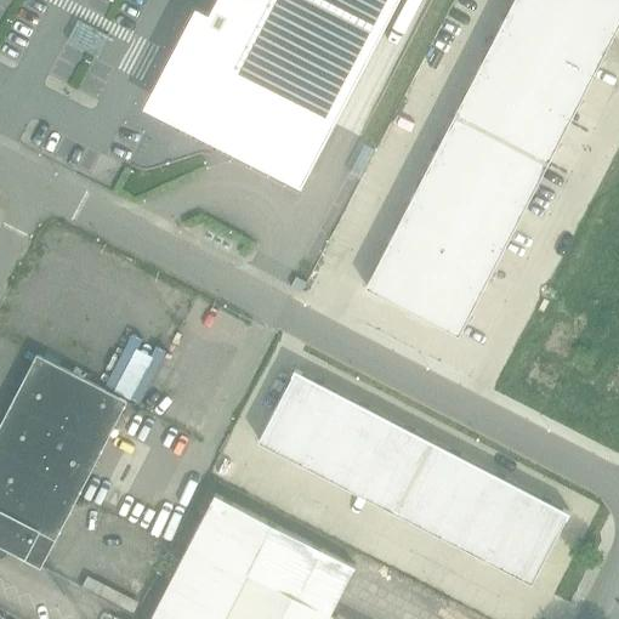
[(185,68),(177,81),(187,113),(304,174),(305,175),(330,126),(395,0),(219,0),(210,17),(209,18),(183,67),(185,68)]
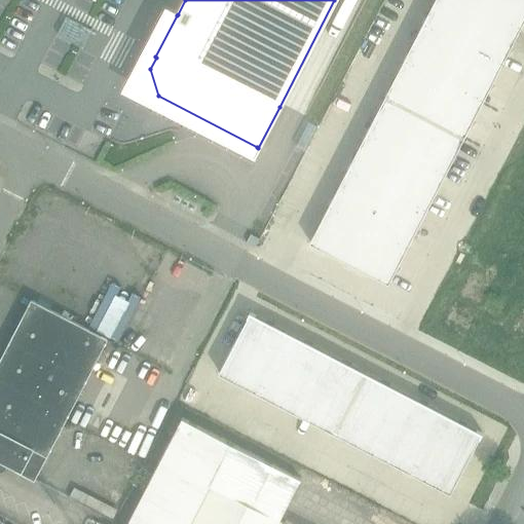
[(463,0),(434,0),(421,25),(461,45),(481,8),(463,0)]
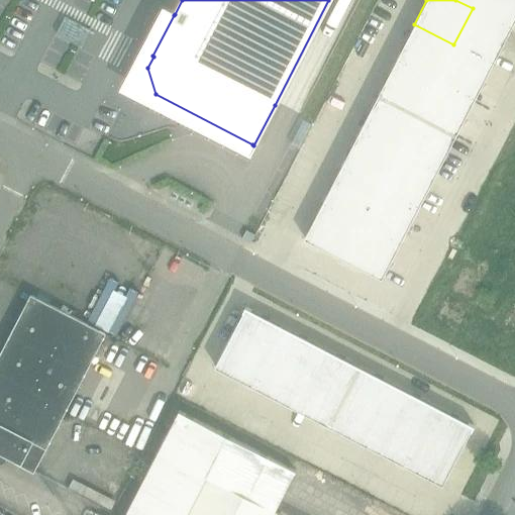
[(455,0),(473,8),(476,0),(455,0)]
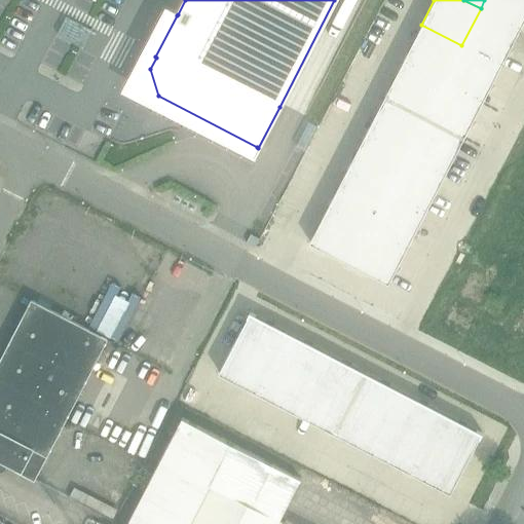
[(523,0),(484,0),(481,8),(520,29),(523,21),(523,0)]
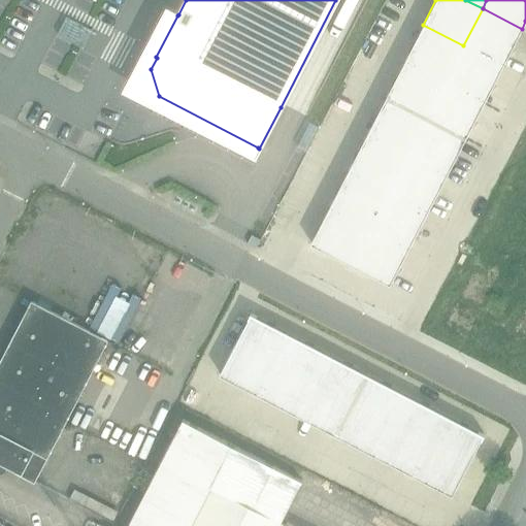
[(483,8),(463,45),(503,66),(522,29),(483,8)]
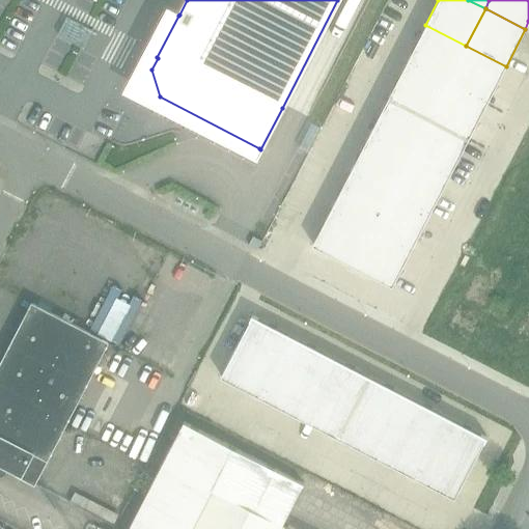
[(425,25),(407,62),(447,83),(466,46),(425,25)]
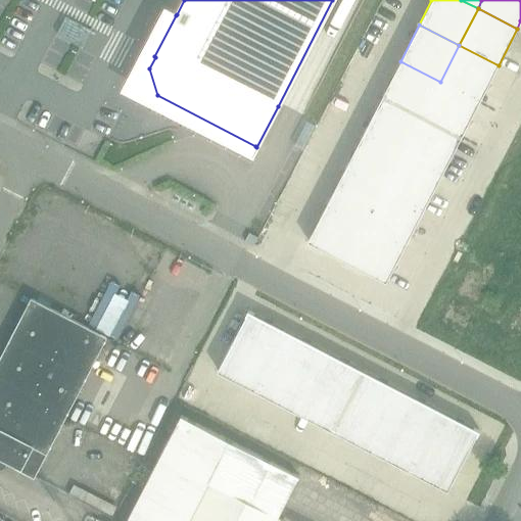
[(459,45),(440,82),(479,102),(499,65),(459,45)]
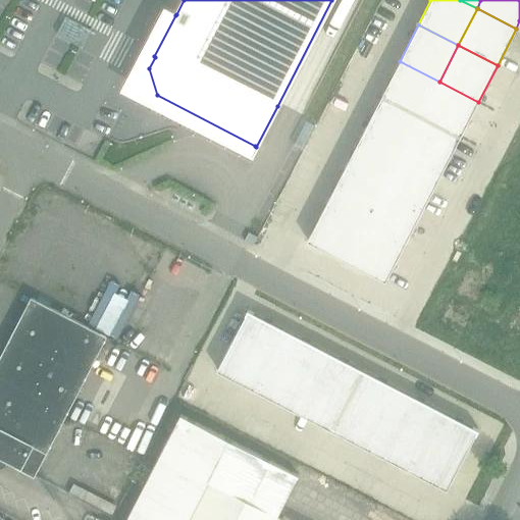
[(400,61),(381,97),(420,117),(439,82),(400,61)]
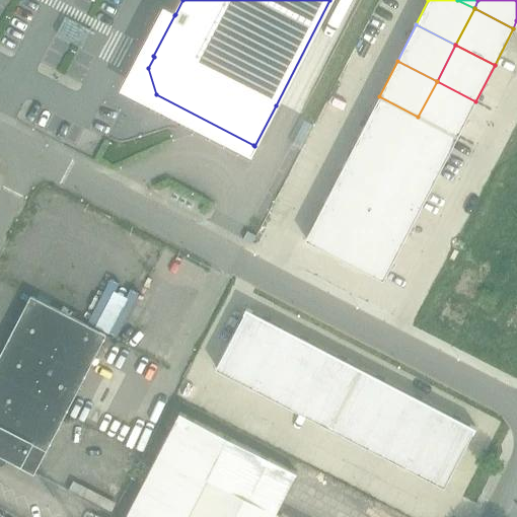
[(437,81),(418,117),(457,137),(475,101),(437,81)]
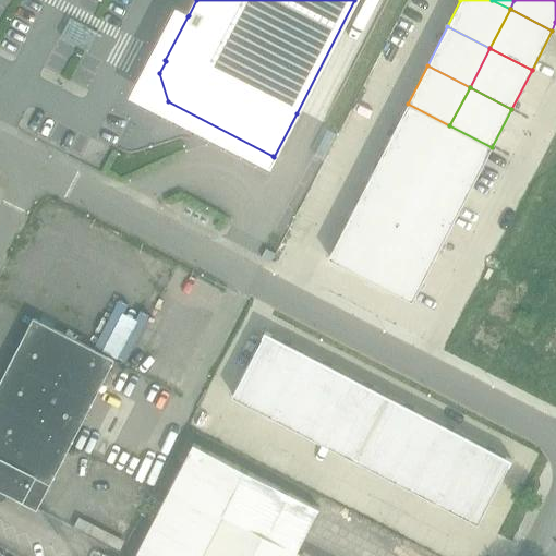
[(408,104),(387,143),(430,165),(449,125),(408,104)]
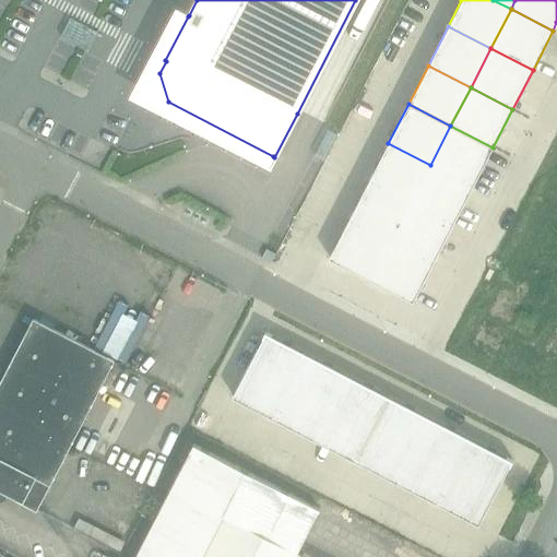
[(450,126),(430,165),(473,187),(493,147),(450,126)]
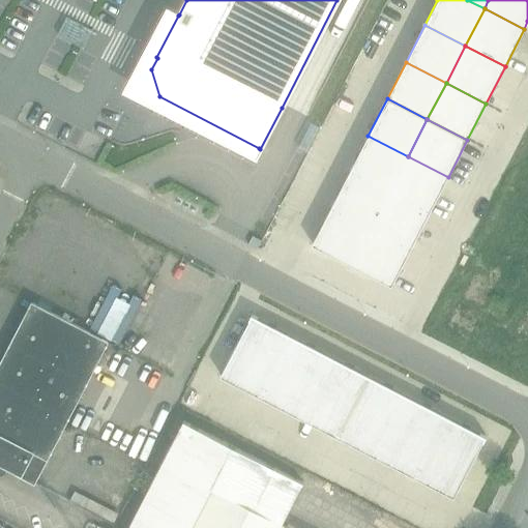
[(368,136),(349,173),(389,193),(408,156),(368,136)]
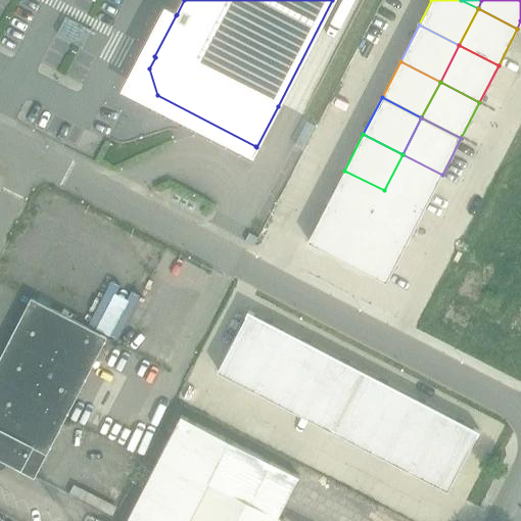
[(403,154),(384,190),(423,210),(442,175),(403,154)]
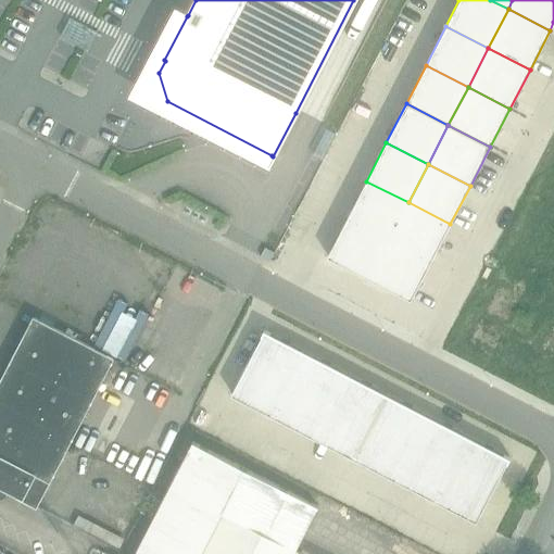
[(366,181),(347,219),(388,241),(408,202),(366,181)]
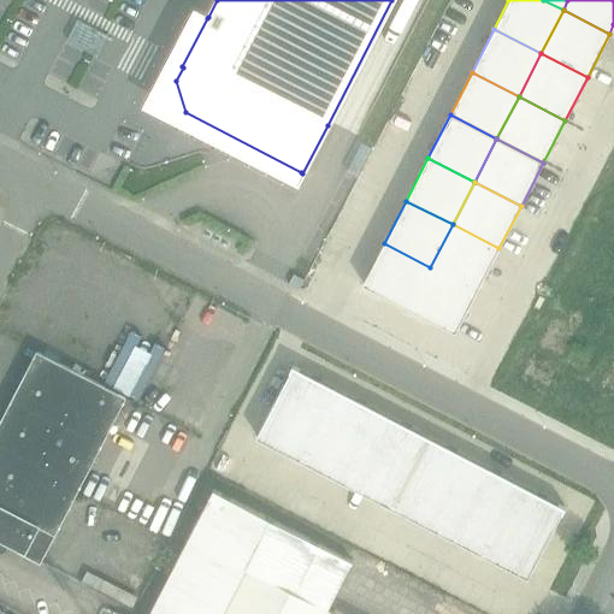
[(453,224),(430,267),(477,291),(499,248),(453,224)]
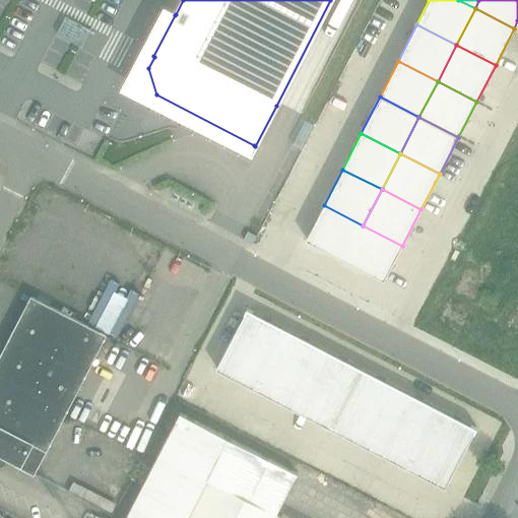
[(324,205),(305,242),(344,262),(363,225),(324,205)]
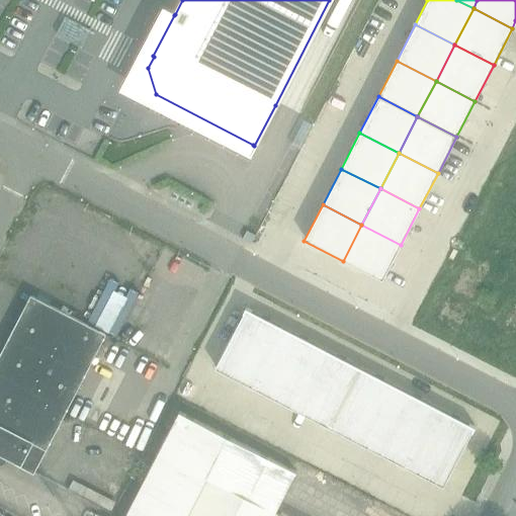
[(361,225),(343,261),(381,281),(401,245),(361,225)]
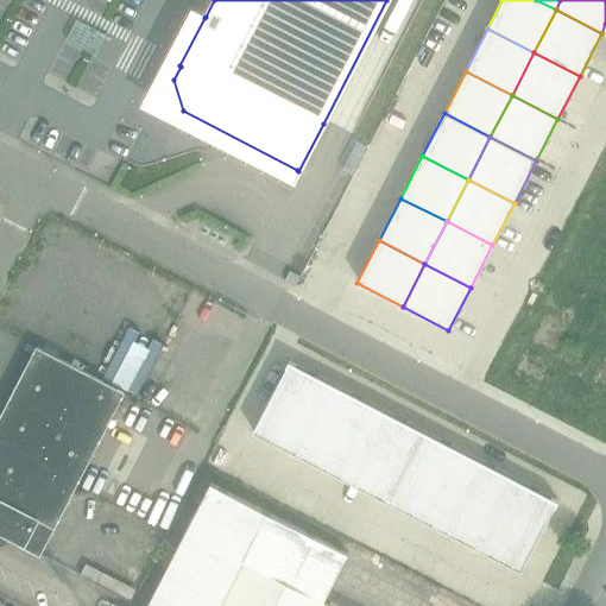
[(5,544),(6,542),(38,559),(121,396),(35,351),(0,417),(0,547),(1,547),(5,544)]
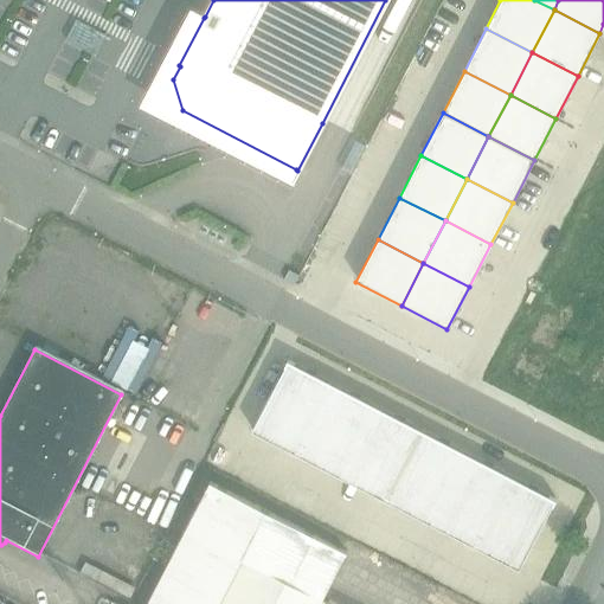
[(287,362),(250,432),(300,458),(336,389),(287,362)]
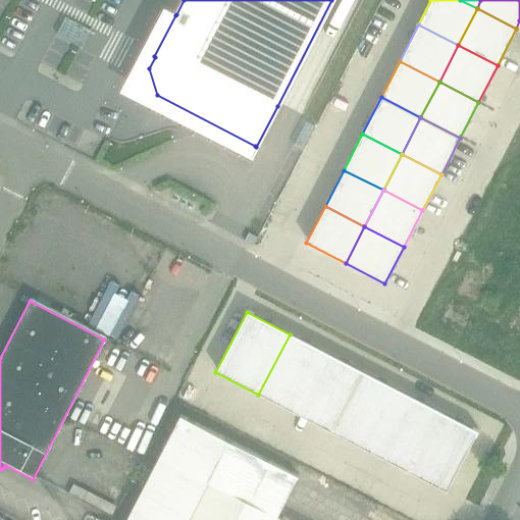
[(469,335),(489,330),(486,320),(466,325),(469,335)]
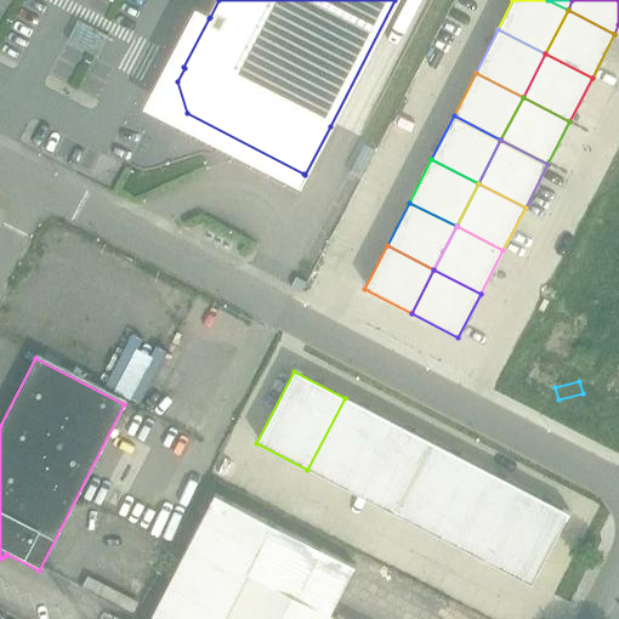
[(345,398),(307,470),(348,490),(386,419),(345,398)]
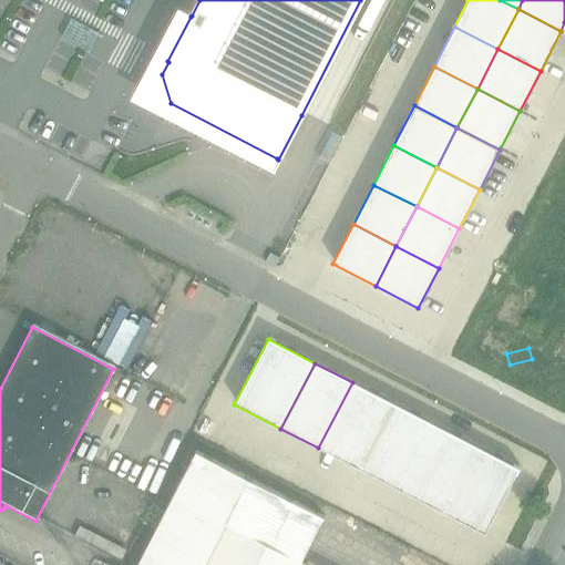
[(352,382),(318,448),(359,470),(393,404),(352,382)]
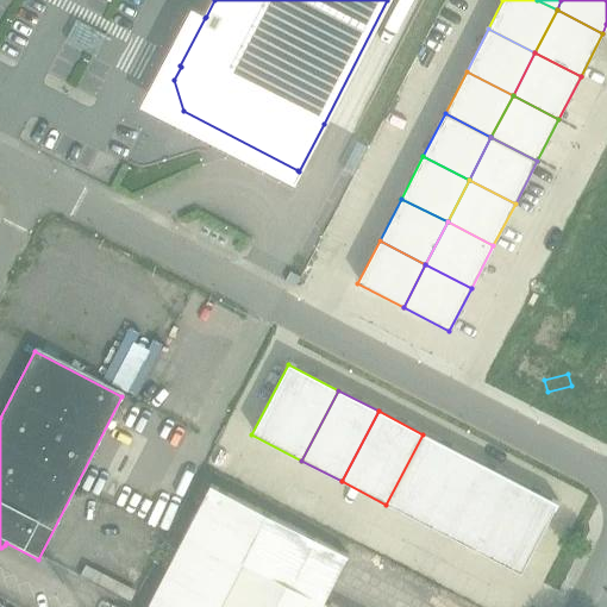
[(423,435),(386,505),(431,527),(467,457),(423,435)]
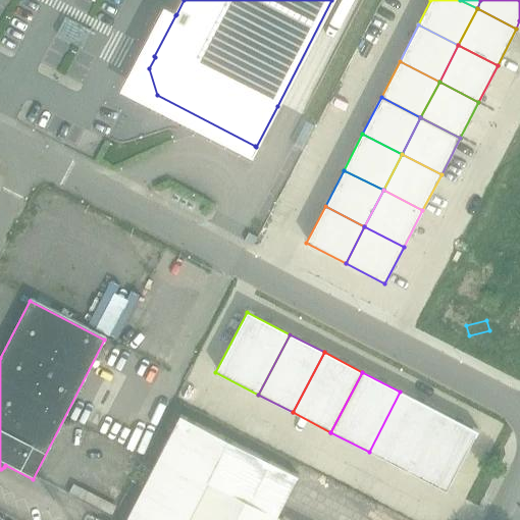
[(400,392),(369,452),(407,472),(438,412),(400,392)]
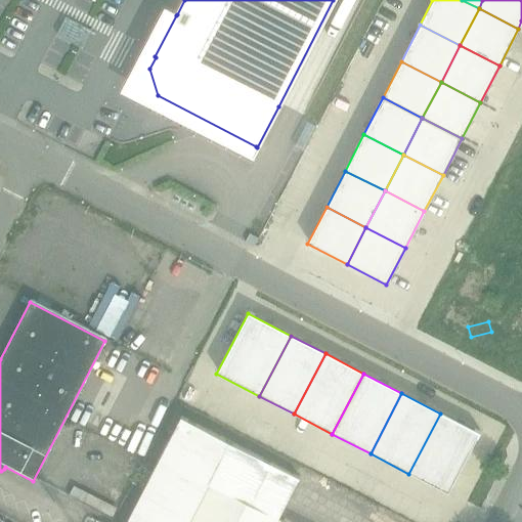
[(440,414),(408,474),(448,493),(479,433),(440,414)]
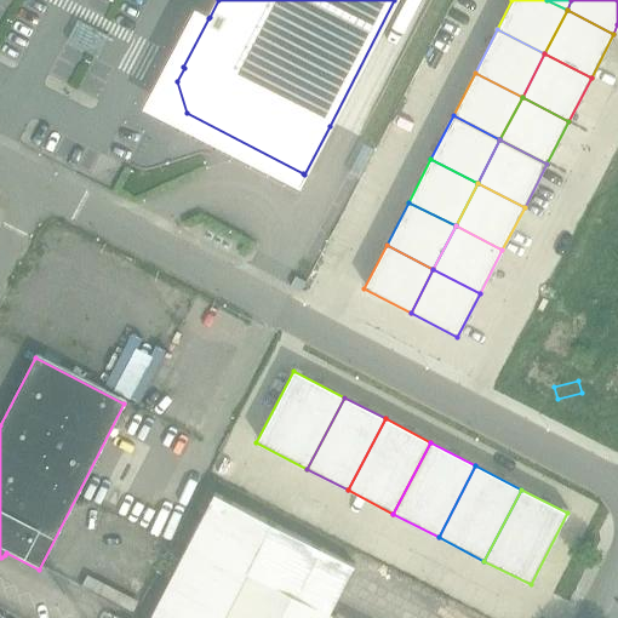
[(336,617),(330,617),(354,568),(215,497),(152,617),(336,617)]
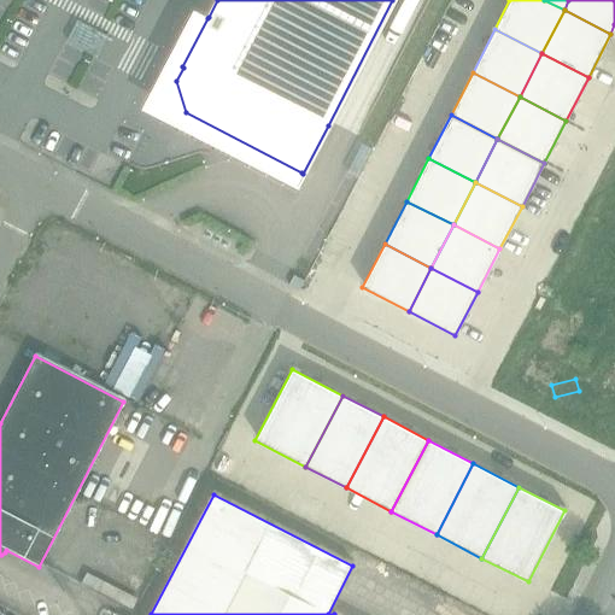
[(105,578),(146,592),(150,583),(109,568),(105,578)]
